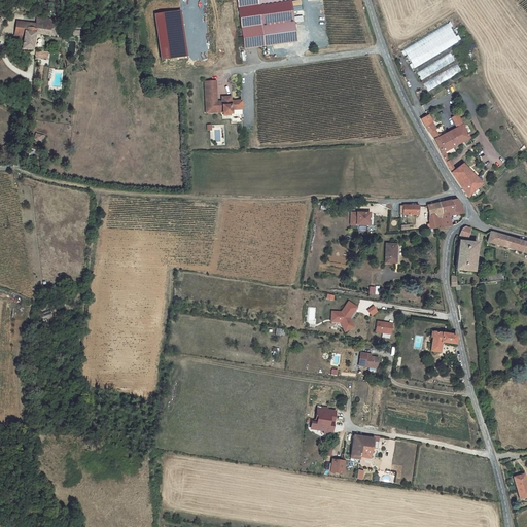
[(16,22),(14,34),(18,35),(18,36),(16,39),(20,39),(20,41),(23,42),(22,50),(32,50),(35,34),(53,37),(55,28),(16,22)]
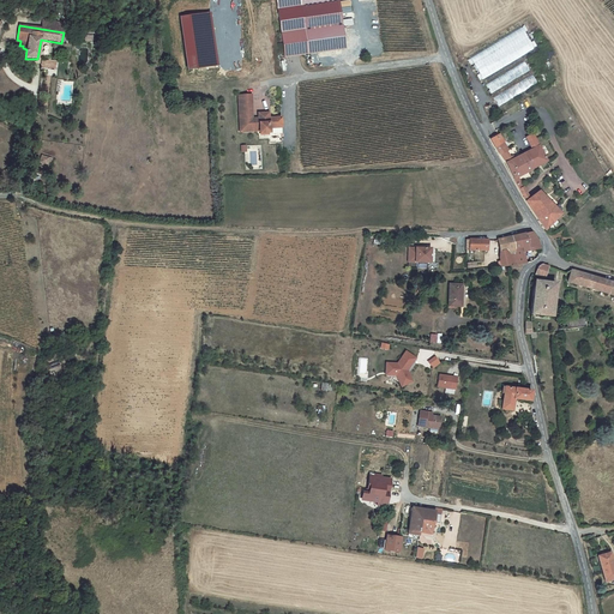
[(282,34),(284,58),(344,49),(341,25),(282,34)]
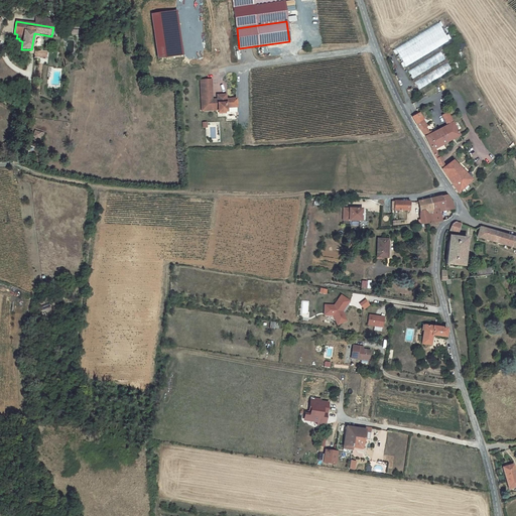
[(438,23),(394,47),(404,66),(448,42),(438,23)]
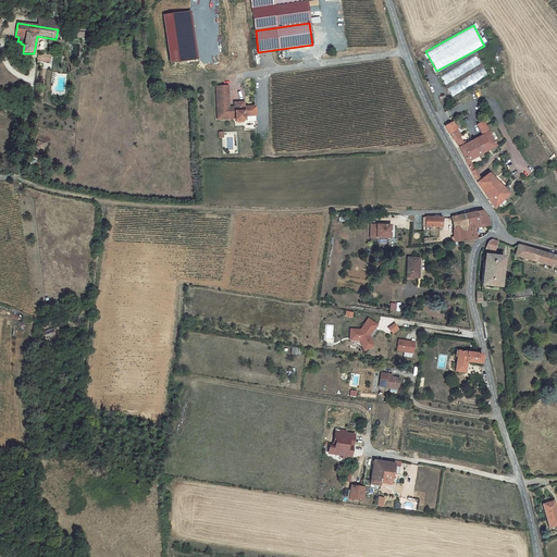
[(50,63),(51,56),(37,53),(36,61),(38,61),(50,63)]
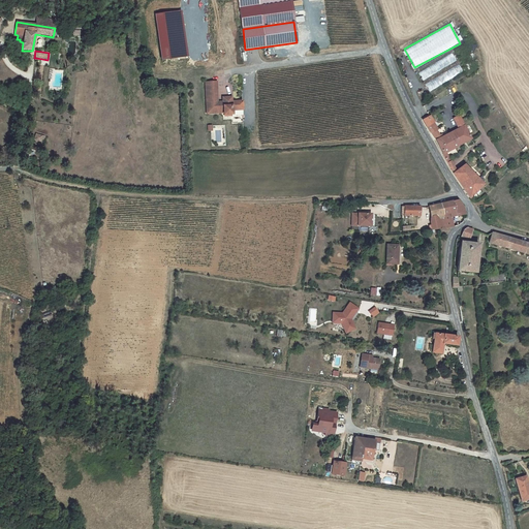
[(452,54),(417,71),(422,79),(456,62),(452,54)]
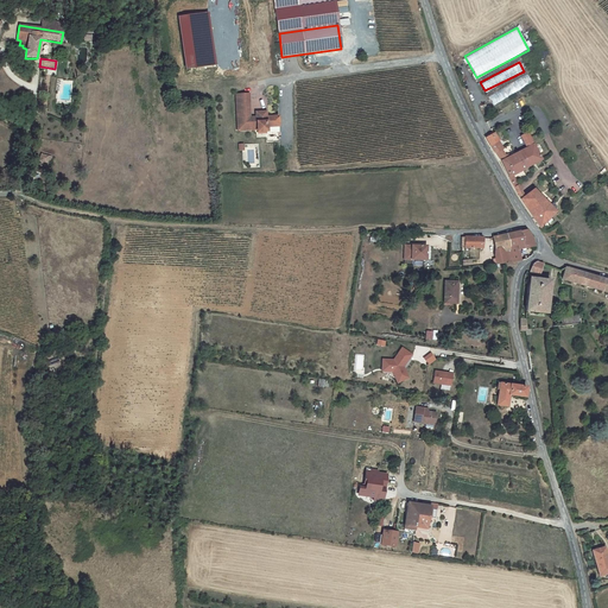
[(493,105),(531,82),(526,74),(488,96),(493,105)]
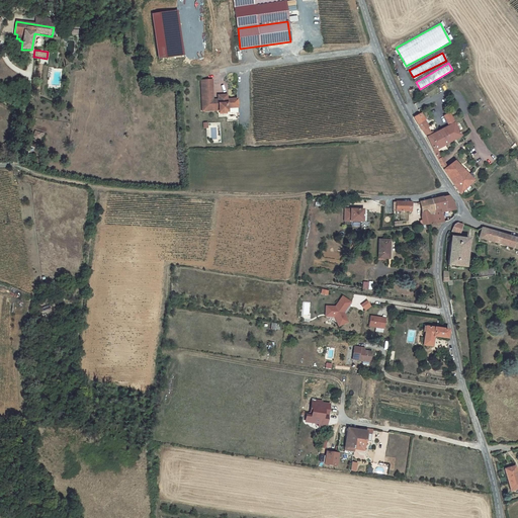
[(201,81),(202,99),(203,99),(204,109),(219,109),(219,111),(219,112),(227,112),(227,121),(236,121),(236,125),(238,125),(238,121),(237,121),(237,108),(237,100),(227,100),(226,98),(218,98),(219,100),(212,101),(212,99),(210,99),(209,81),(201,81)]
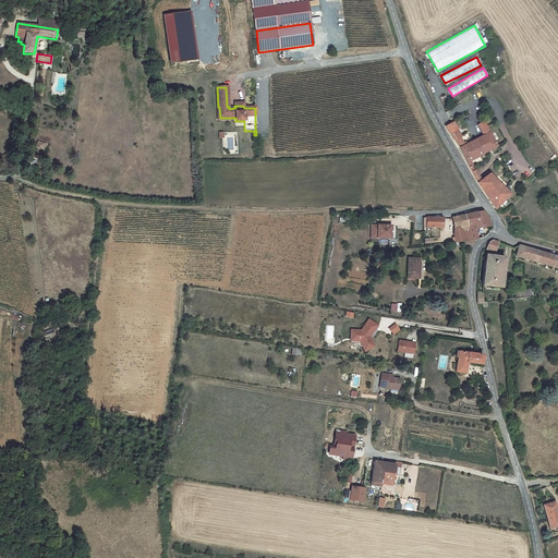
[(219,107),(218,107),(218,120),(235,120),(235,118),(220,118),(219,107)]
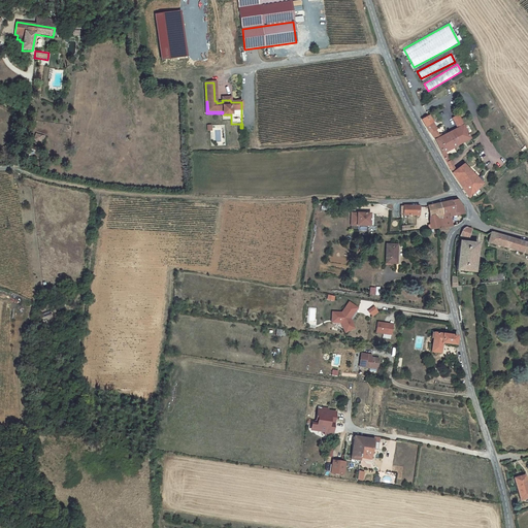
[(449,133),(435,140),(446,163),(450,161),(446,152),(456,146),(459,144),(470,139),(463,126),(458,116),(453,119),(458,128),(453,131),(449,133)]
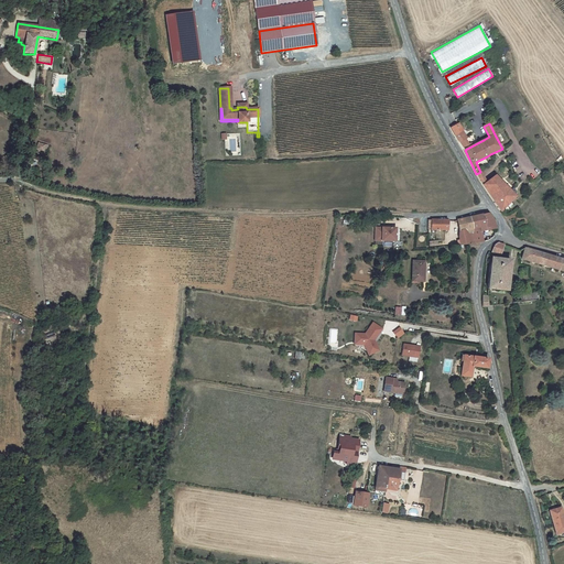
[(451,128),(455,136),(459,142),(466,139),(463,134),(462,136),(459,132),(462,131),(457,125),(451,128)]
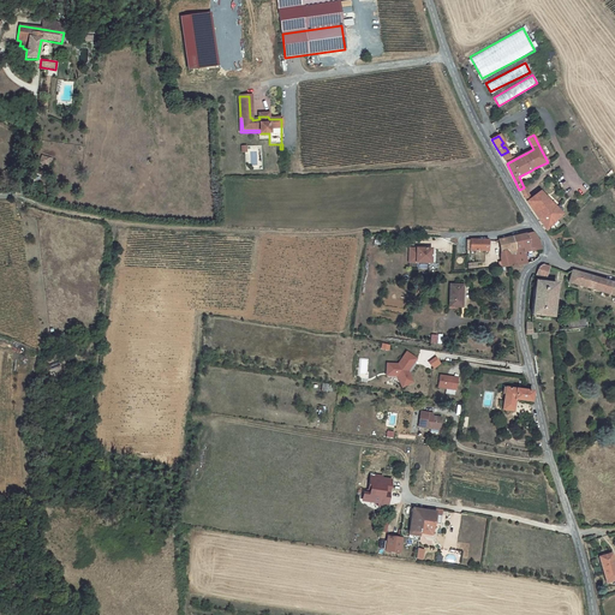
[(545,231),(554,224),(562,215),(539,192),(531,198),(529,196),(524,198),(545,231)]
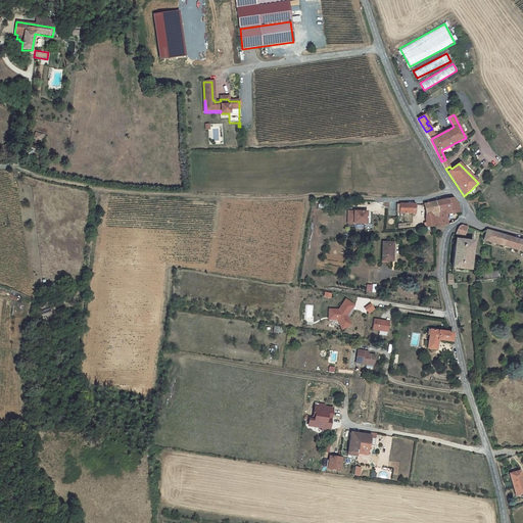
[(456,197),(435,202),(437,210),(444,208),(445,212),(459,209),(456,197)]
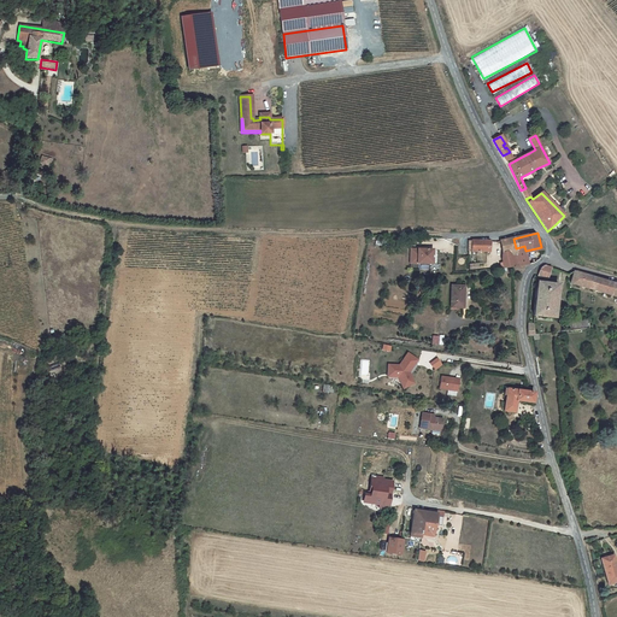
[(516,248),(513,239),(499,241),(503,253),(509,252),(510,257),(501,258),(503,263),(500,264),(501,269),(513,268),(511,256),(517,254),(516,248)]
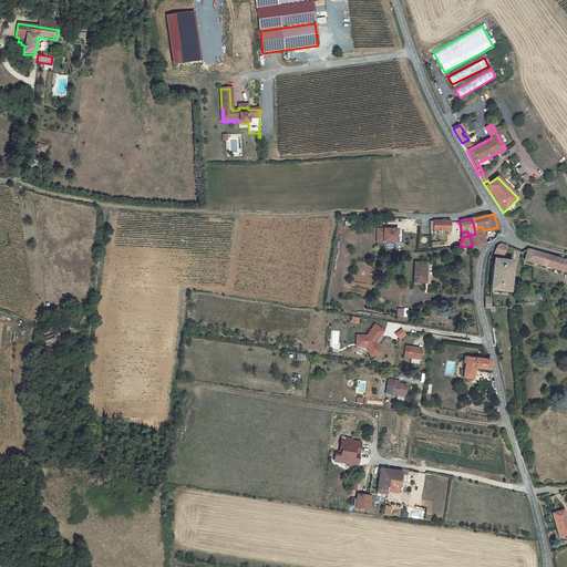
[(433,227),(433,232),(449,232),(449,222),(431,222),(430,227),(433,227)]
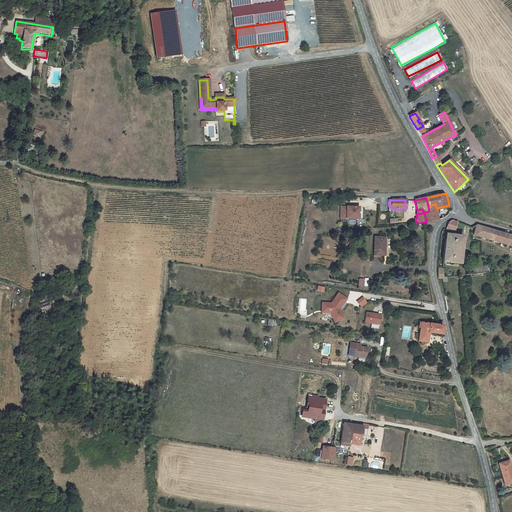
[(426,222),(438,220),(439,220),(437,214),(436,208),(435,204),(428,206),(429,211),(424,212),(426,222)]
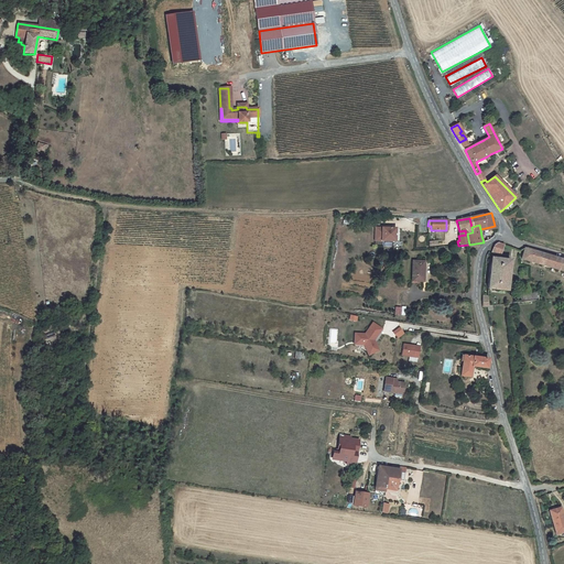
[(373,227),(373,241),(394,241),(394,227),(373,227)]
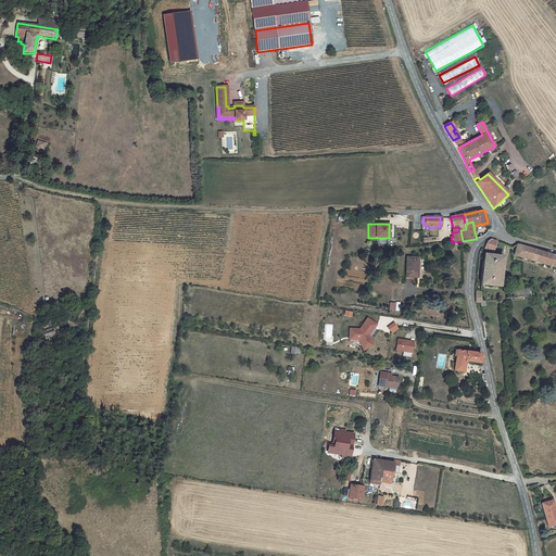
[(492,252),(496,241),(490,239),(487,242),(484,249),(492,252)]
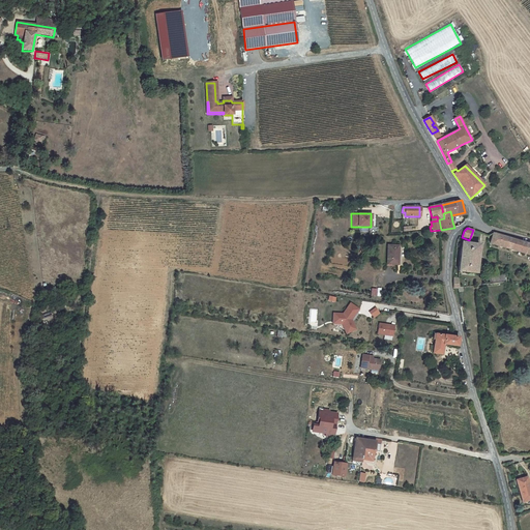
[(529,244),(494,234),(491,243),(529,255),(529,244)]
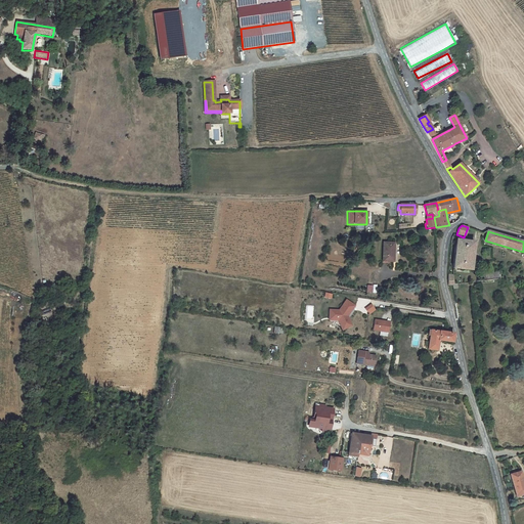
[(474,243),(455,239),(452,268),(471,270),(474,243)]
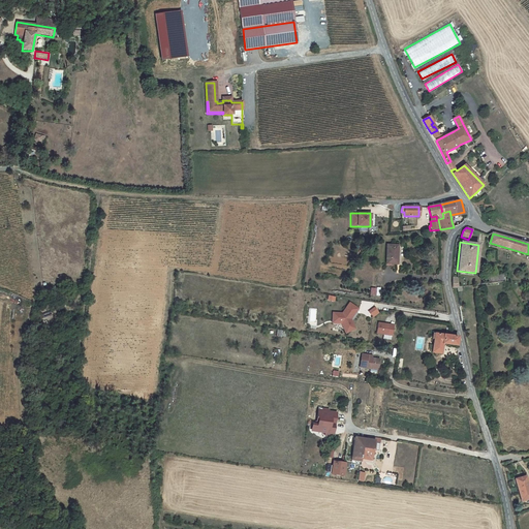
[(396,256),(398,257),(398,246),(386,245),(386,263),(396,265),(396,256)]
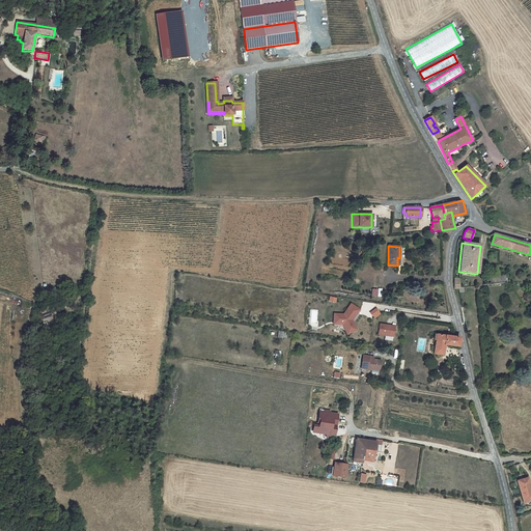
[(350,333),(356,330),(353,323),(352,324),(351,322),(359,309),(351,304),(343,314),(334,313),(333,322),(341,322),(342,325),(344,329),(347,330),(350,333)]
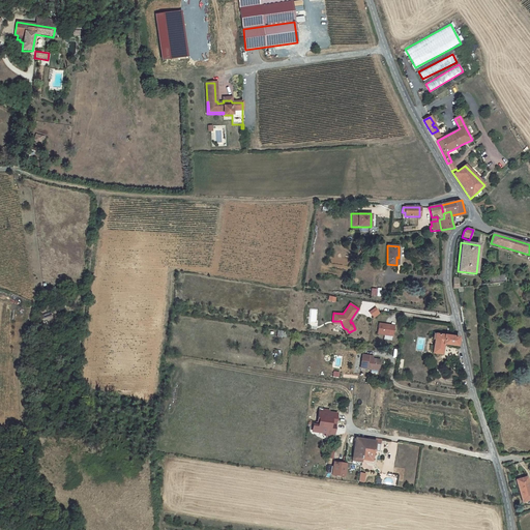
[(378,323),(377,333),(387,334),(388,326),(385,326),(386,324),(378,323)]
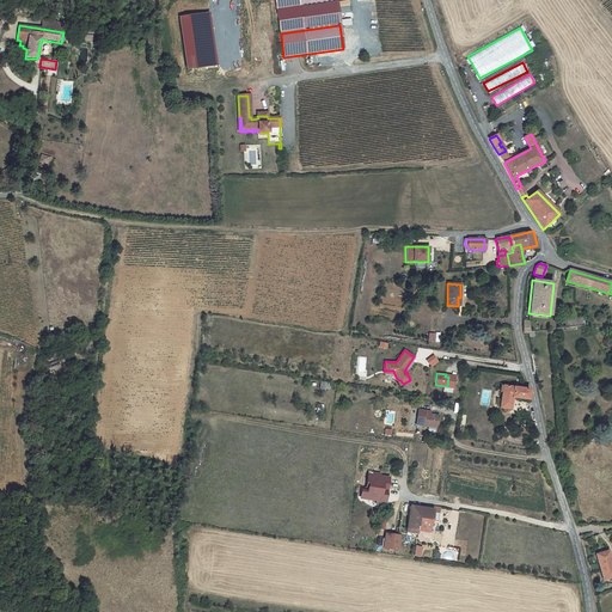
[(448,377),(447,386),(453,387),(456,375),(446,374),(445,377),(448,377)]
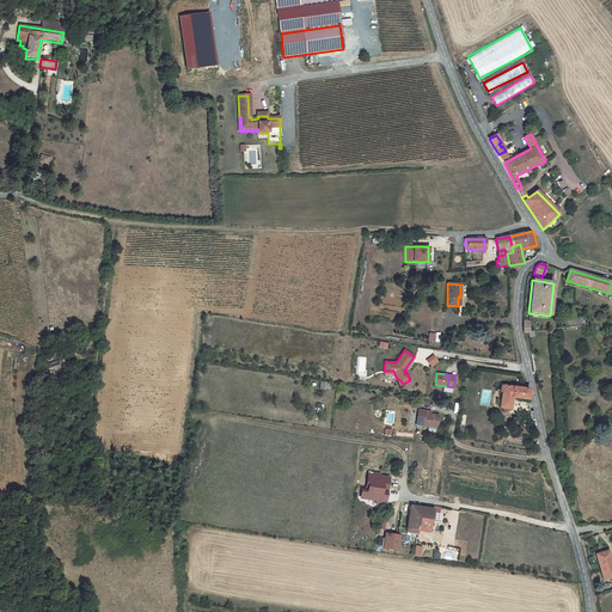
[(500,408),(510,409),(512,398),(527,401),(530,390),(525,390),(503,386),(501,385),(500,391),(502,392),(500,408)]
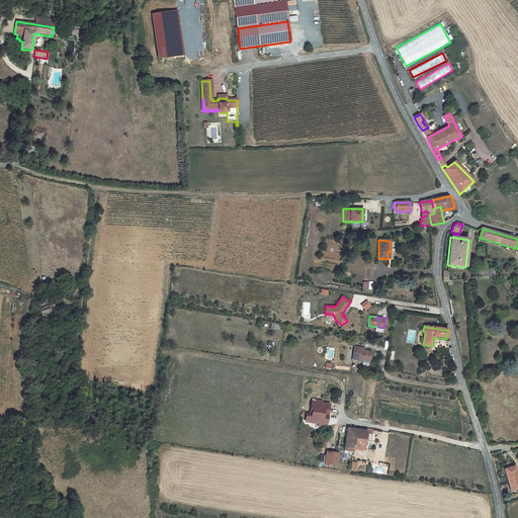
[(369,362),(370,352),(364,351),(364,349),(354,347),(352,360),(369,362)]
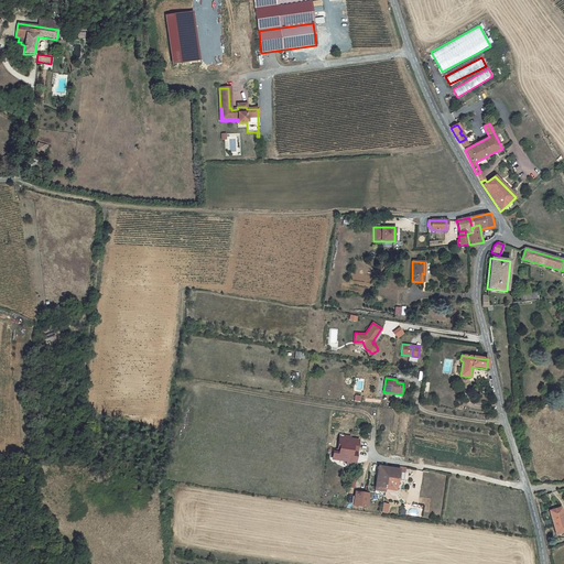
[(350,462),(354,463),(355,462),(358,441),(349,440),(349,437),(344,436),(344,438),(339,437),(337,453),(333,452),(332,457),(334,459),(347,462),(346,464),(350,465),(350,462)]
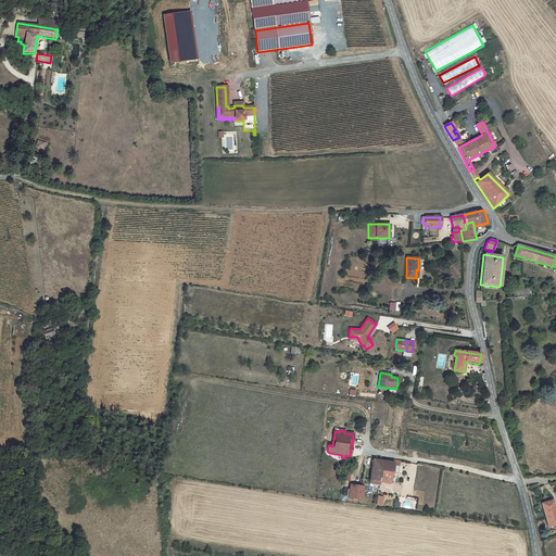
[(373,459),(369,480),(379,481),(382,462),(383,462),(373,459)]
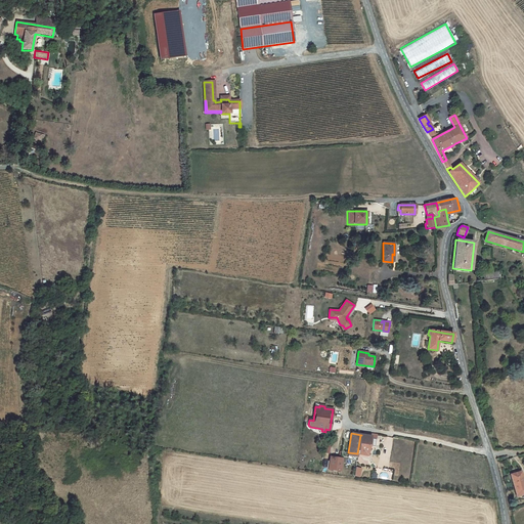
[(360,435),(357,453),(367,455),(369,445),(374,446),(376,439),(370,438),(370,436),(361,435),(360,435)]
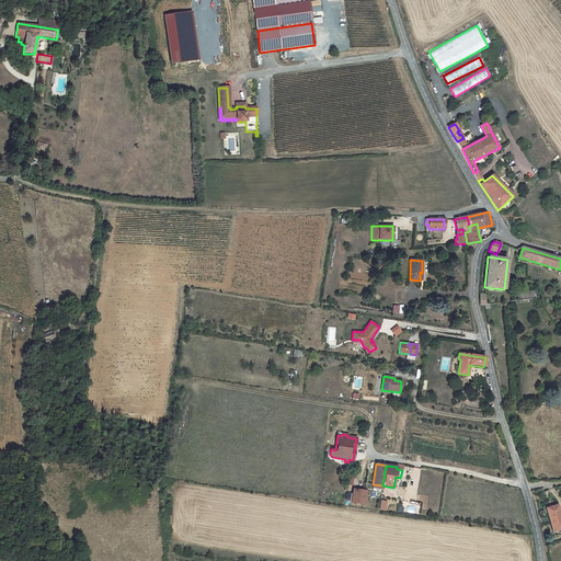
[(371,493),(353,490),(352,501),(368,504),(371,493)]
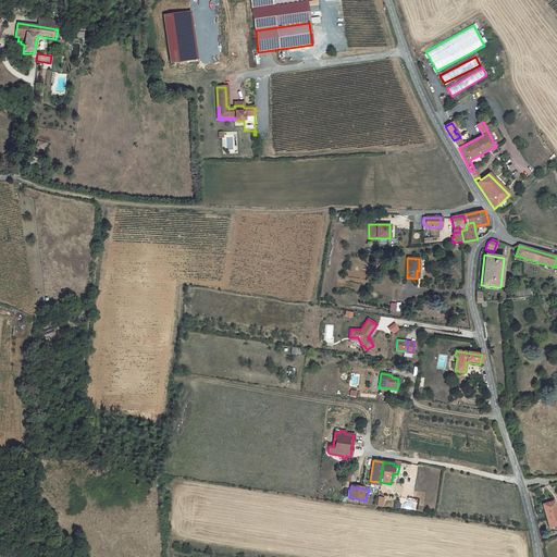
[(543,505),(546,518),(549,528),(556,525),(556,516),(555,511),(556,510),(554,502),(543,505)]
